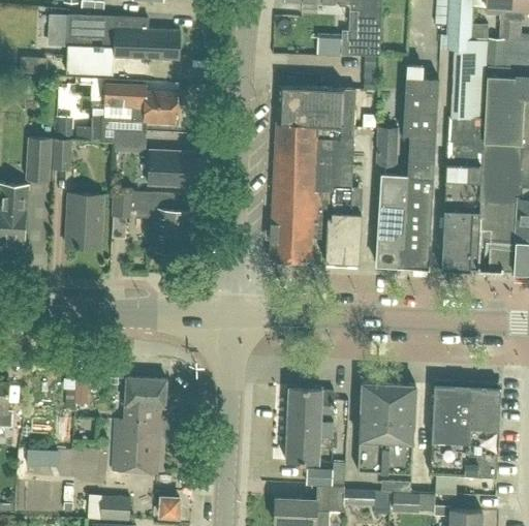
[(103,10),(103,0),(81,0),(81,8),(103,10)]
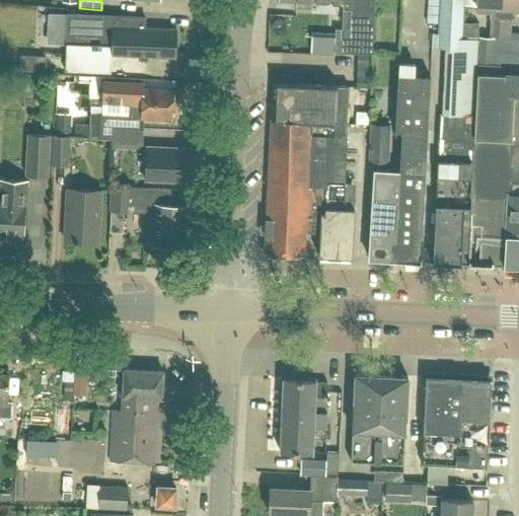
[(373,0),(279,0),(280,3),(296,3),(296,10),(311,11),(312,4),(316,4),(318,7),(324,7),(327,4),(329,5),(332,7),(342,8),(342,30),(335,30),(335,56),(372,57),(373,0)]
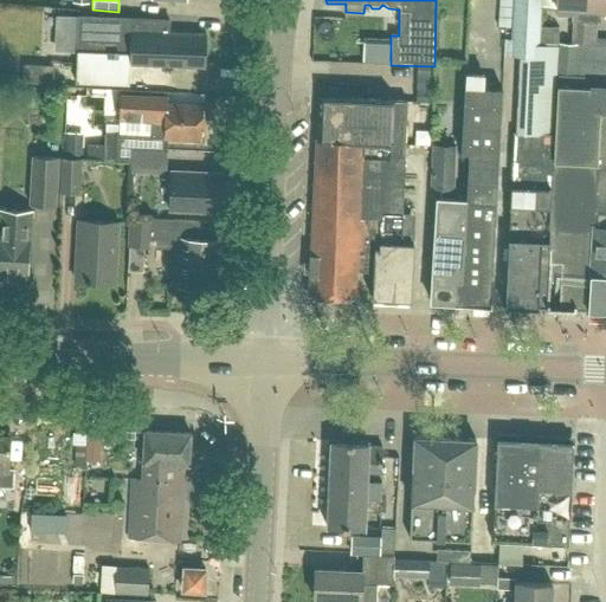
[(513,0),(511,44),(510,54),(520,56),(516,136),(554,137),(559,46),(539,45),(540,0),(513,0)]
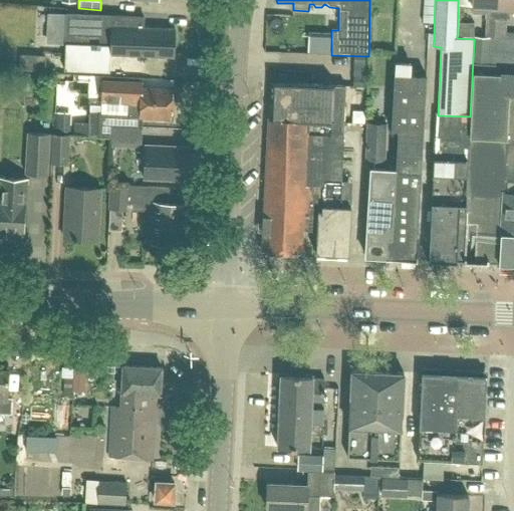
[(485,19),(495,20),(496,0),(472,0),(472,9),(485,10),(485,19)]
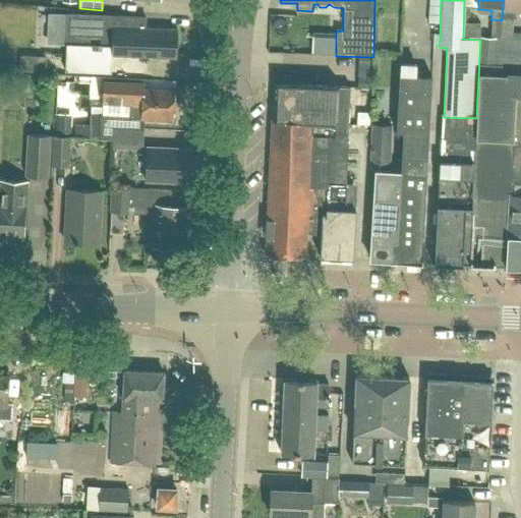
[(520,0),(503,0),(502,20),(513,21),(513,11),(520,11),(520,0)]
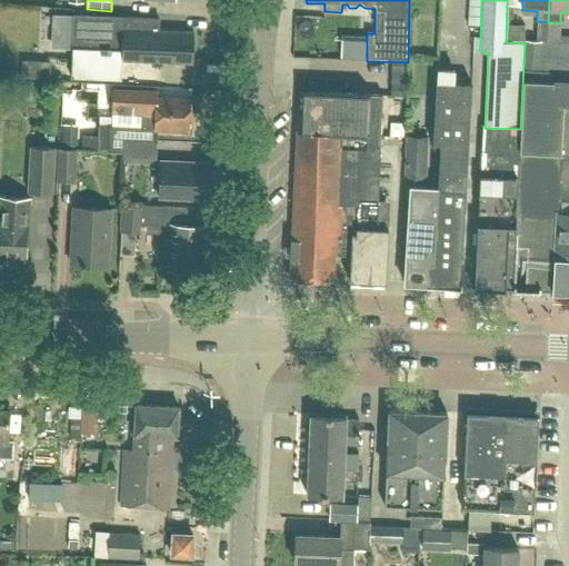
[(120,81),(121,61),(192,66),(193,35),(158,32),(159,21),(73,18),(71,50),(70,79),(120,81)]
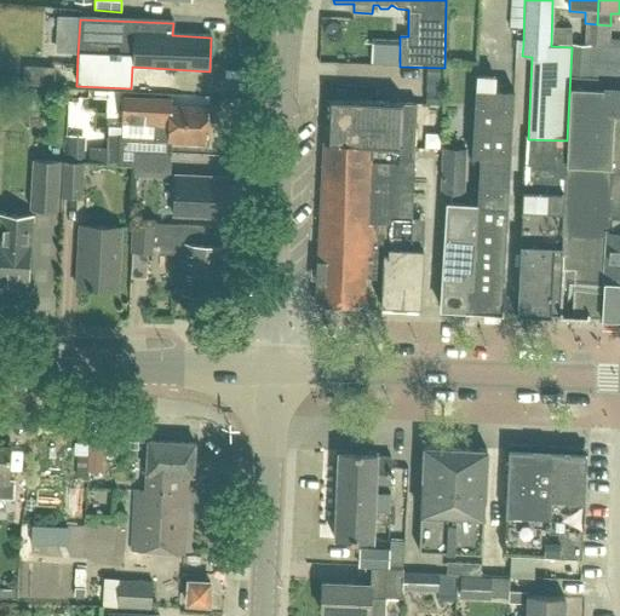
[(554,26),(552,45),(568,46),(569,27),(554,26)]
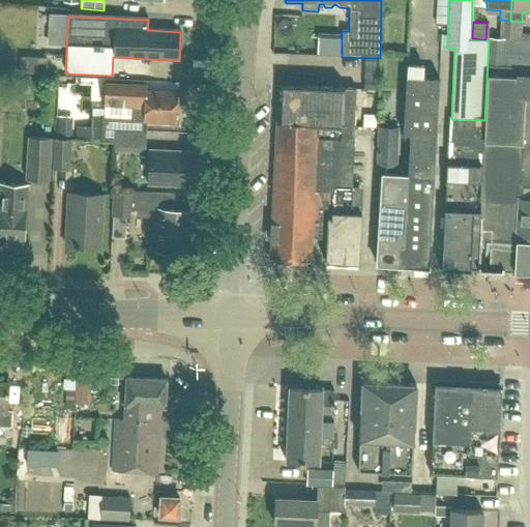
[(529,68),(529,56),(509,56),(509,41),(490,40),(489,67),(529,68)]
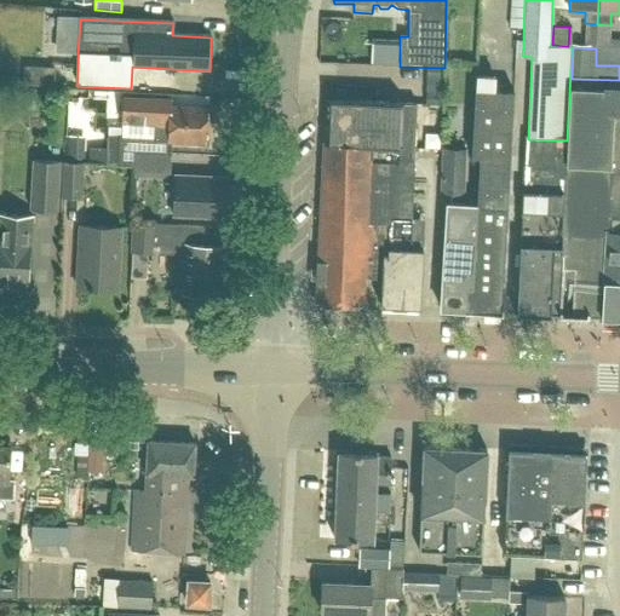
[(619,49),(596,49),(596,65),(619,65),(619,49)]
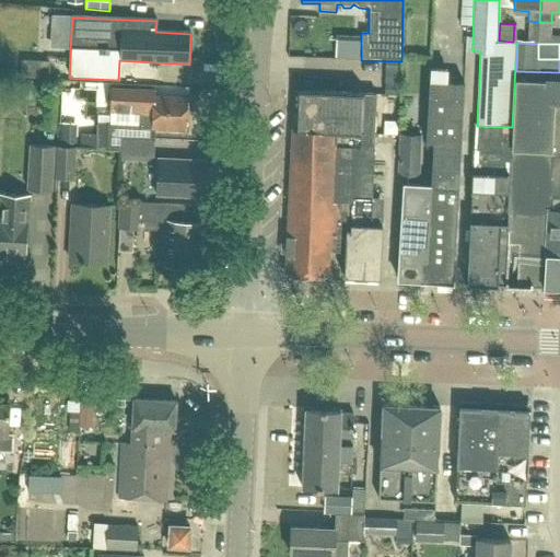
[(559,83),(515,82),(506,287),(506,288),(533,289),(533,288),(545,289),(559,290),(559,83)]
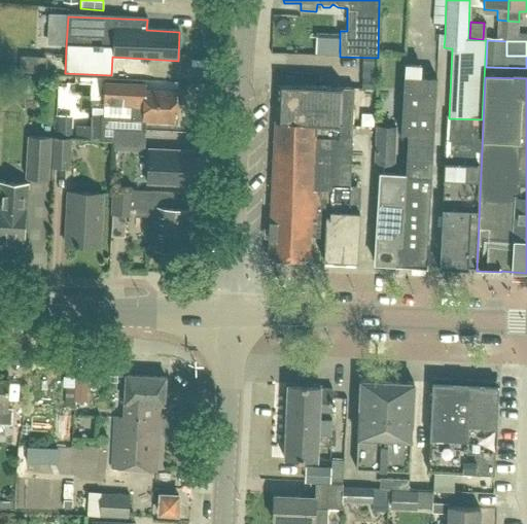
[(396,267),(426,268),(437,79),(405,78),(401,135),(408,136),(406,176),(399,176),(402,218),(401,247),(398,247),(396,267)]
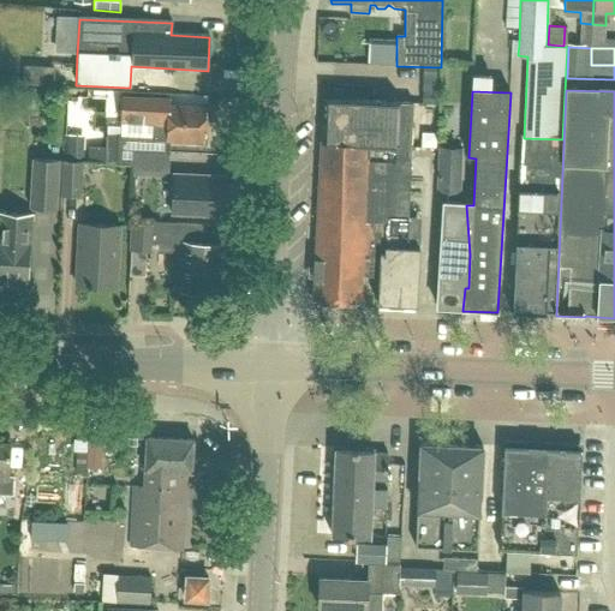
[(165,177),(166,155),(167,143),(204,145),(206,108),(169,107),(169,100),(121,99),(120,137),(117,136),(115,166),(133,166),(132,175),(165,177)]
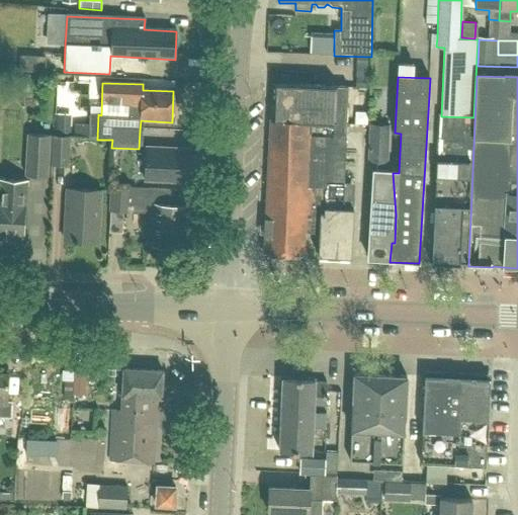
[(348,89),(280,85),(278,121),(270,120),(263,255),(305,257),(307,215),(320,215),(318,258),(350,259),(353,200),(343,200),(344,185),(346,136),(348,89)]
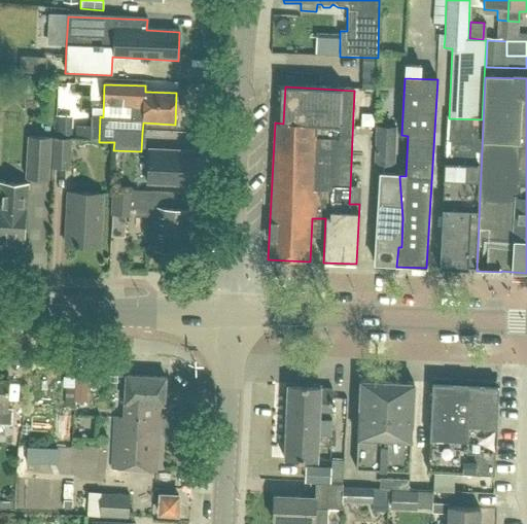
[(89,95),(64,96),(64,118),(76,118),(77,127),(89,127),(89,95)]
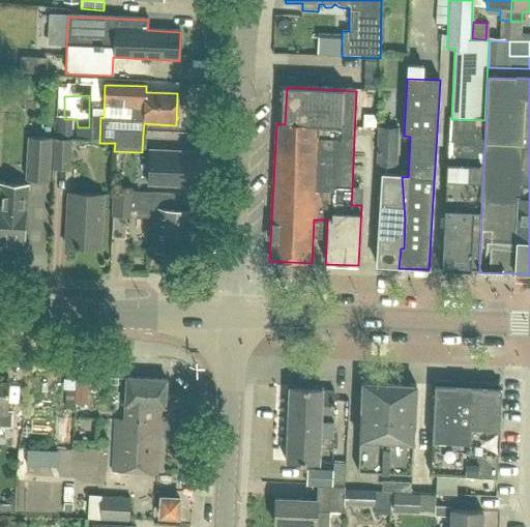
[(442,269),(442,270),(470,271),(472,234),(474,234),(475,225),(473,225),(473,215),(480,215),(484,121),(449,119),(442,269)]
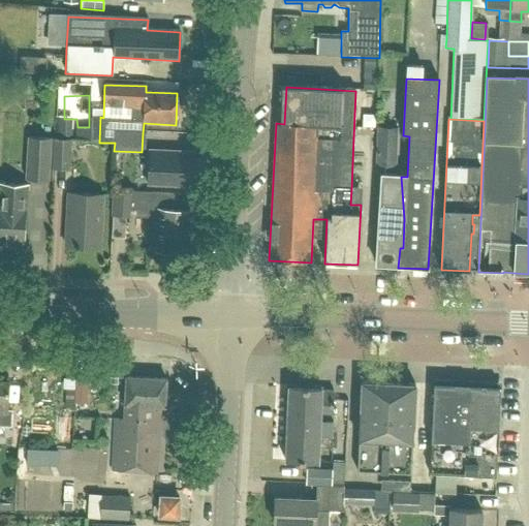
[(376,166),(396,167),(397,129),(378,129),(376,166)]
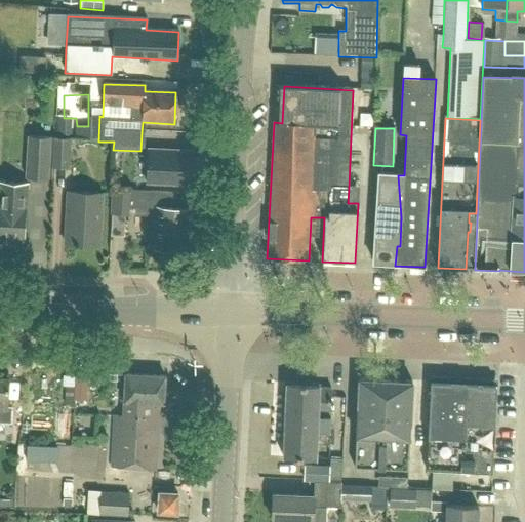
[(25,172),(25,173),(47,174),(49,133),(27,132),(27,134),(29,134),(27,172),(25,172)]
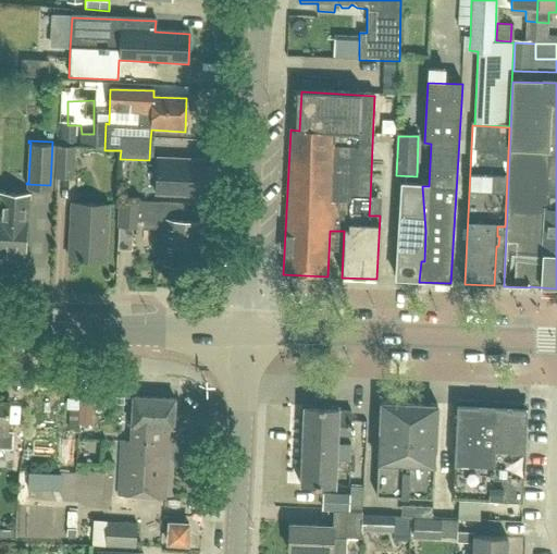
[(54,180),(73,181),(75,149),(57,148),(54,180)]
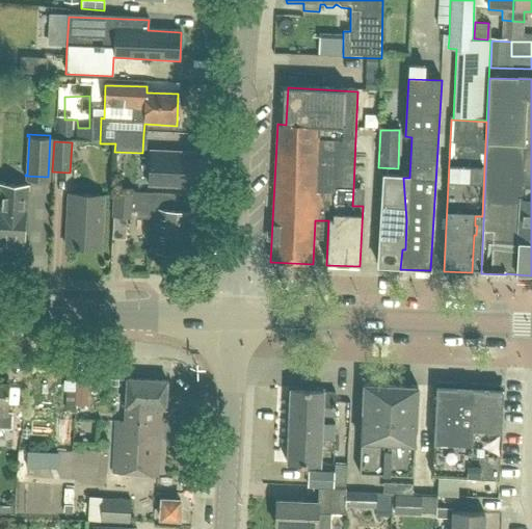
[(195,155),(150,153),(148,187),(191,189),(192,174),(195,174),(195,155)]
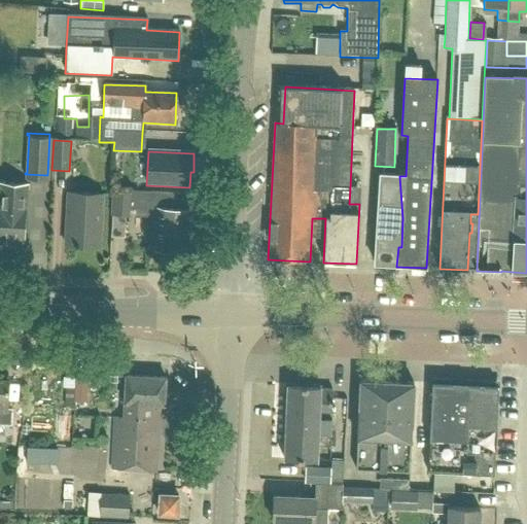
[(375,266),(396,267),(398,247),(401,247),(402,218),(399,176),(380,175),(375,266)]
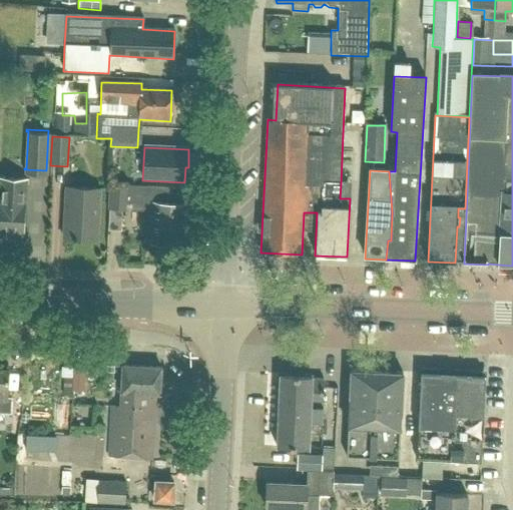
[(26,178),(0,177),(0,235),(23,237),(26,178)]
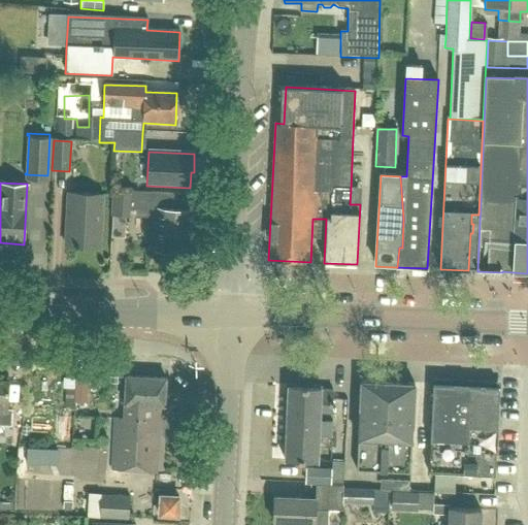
[(112,193),(111,218),(132,219),(133,194),(112,193)]
